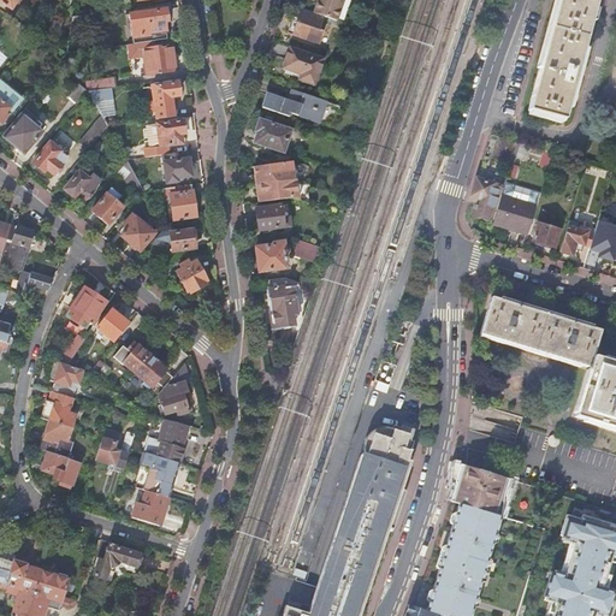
[(0,0),(0,3),(12,11),(18,0),(0,0)]
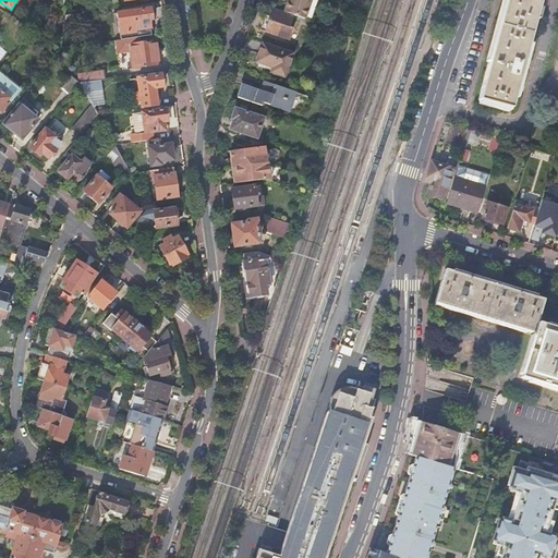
[(288,0),(283,11),(292,14),(304,19),(311,0),(288,0)]
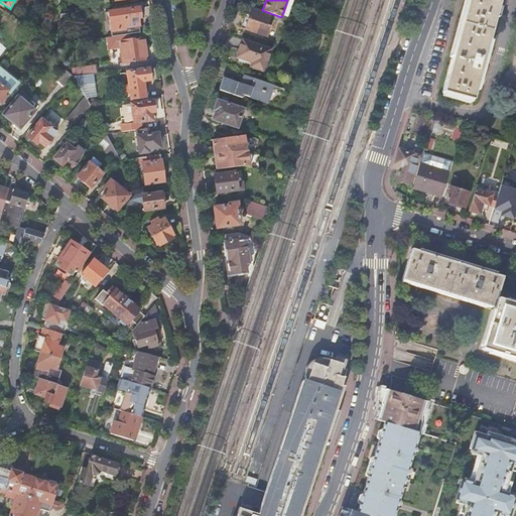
[(467,0),(441,94),(472,102),(498,0),(467,0)]
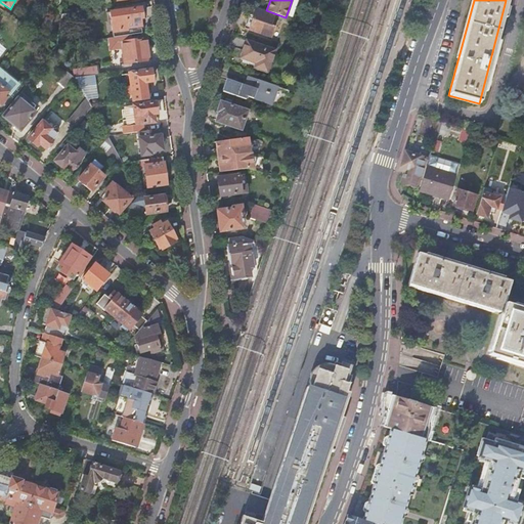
[(273,18),(274,13),(266,10),(257,7),(254,15),(250,13),(245,28),(270,36),(274,26),(271,25),(273,18)]
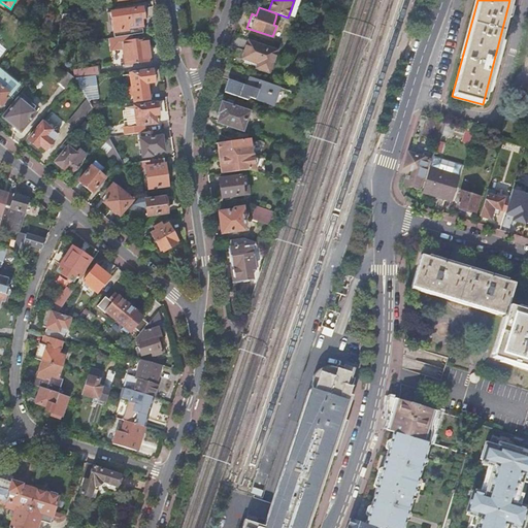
[(126,10),(111,11),(114,32),(129,31),(129,28),(142,26),(141,19),(144,19),(144,18),(145,15),(145,11),(143,9),(143,8),(126,10)]
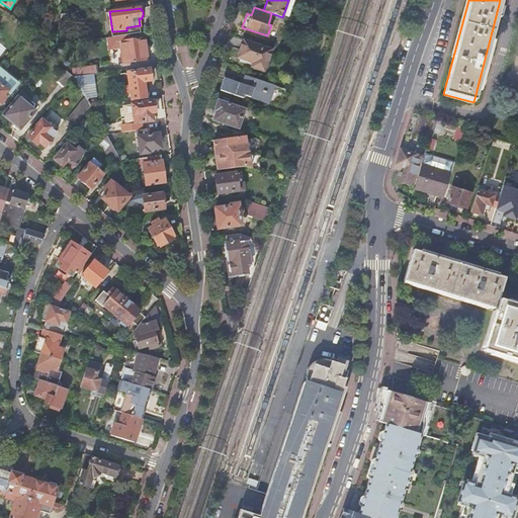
[(145,36),(119,40),(122,63),(148,59),(145,36)]
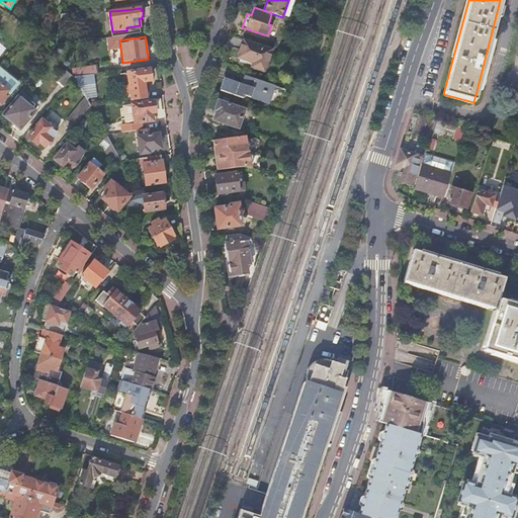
[(244,38),(237,58),(252,63),(251,67),(264,72),(272,49),(244,38)]
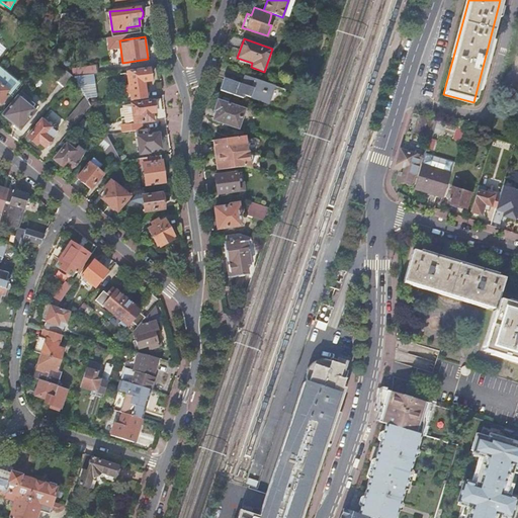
[(97,65),(73,69),(74,77),(98,73),(97,65)]
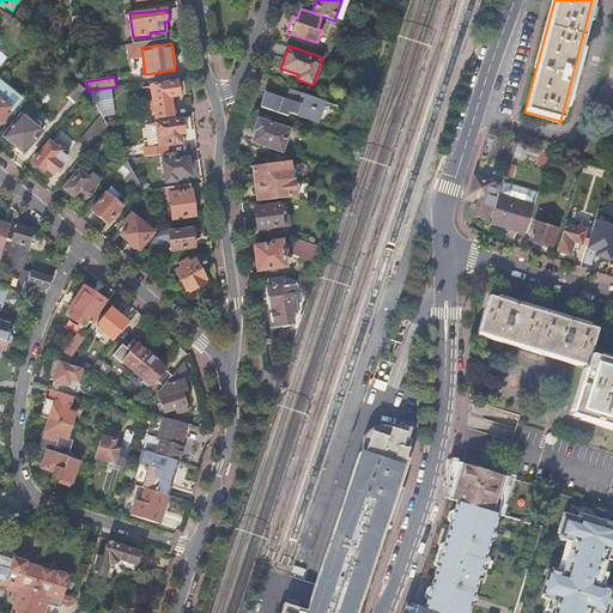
[(76,104),(87,91),(83,82),(83,80),(68,98),(76,104)]
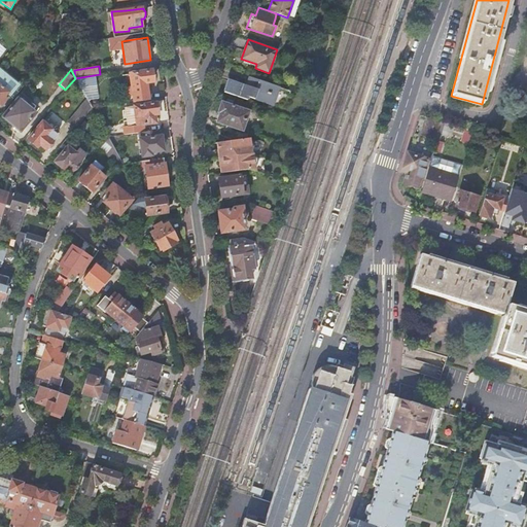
[(148,88),(155,85),(153,71),(128,74),(130,89),(125,89),(126,99),(132,99),(132,105),(150,103),(148,88)]
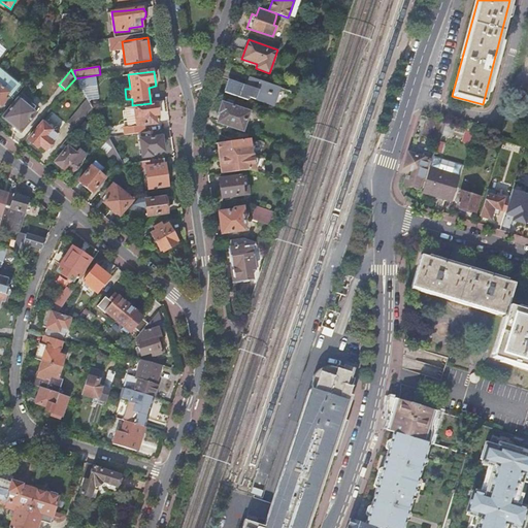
[(95,75),(76,78),(81,88),(97,87),(95,75)]
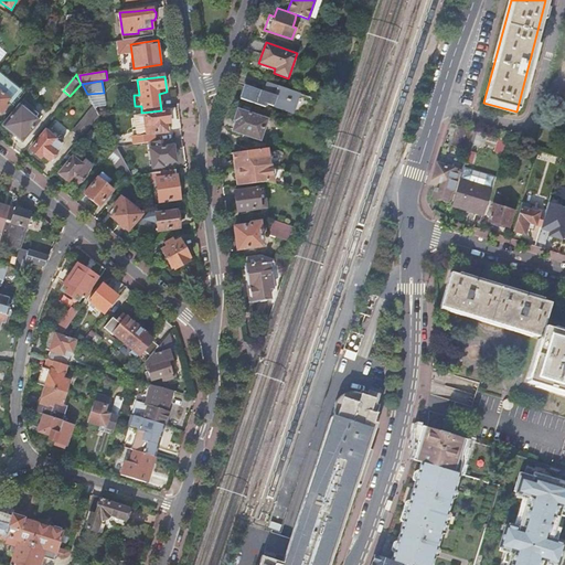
[(244,86),(240,98),(265,107),(266,104),(291,113),(298,94),(269,84),(265,93),(244,86)]
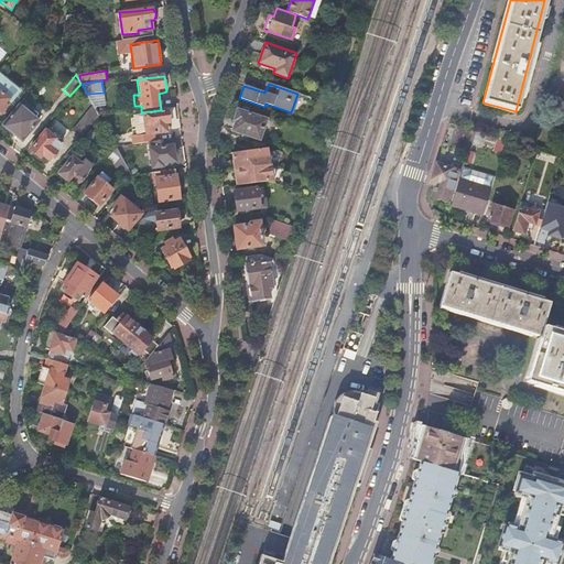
[(0,91),(0,109),(9,99),(0,91)]
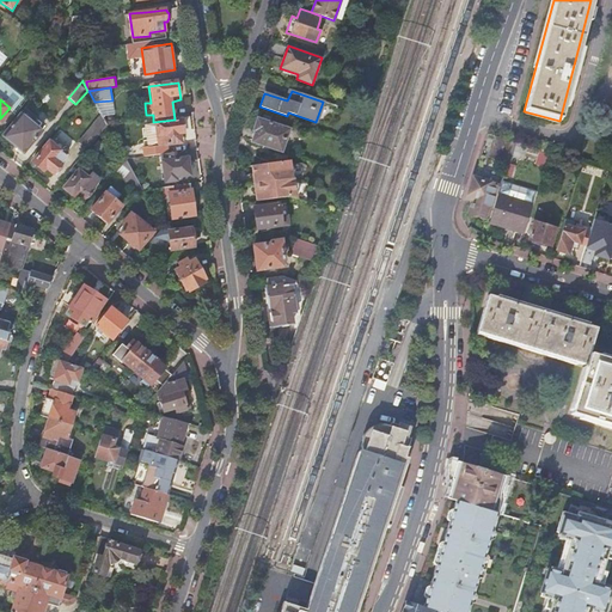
[(25,110),(4,136),(24,152),(41,132),(31,123),(35,118),(25,110)]
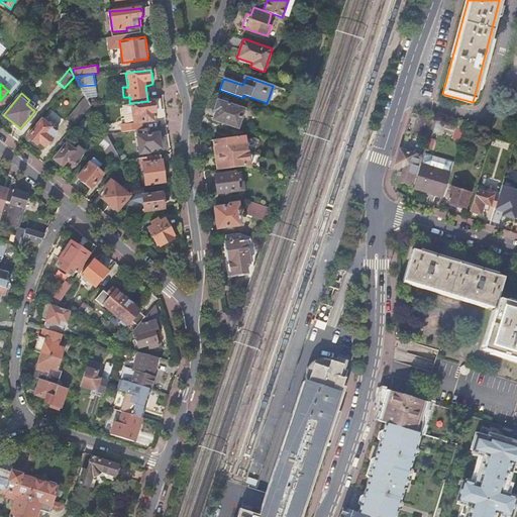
[(91,106),(90,105),(86,98),(75,111),(82,117),(91,106)]
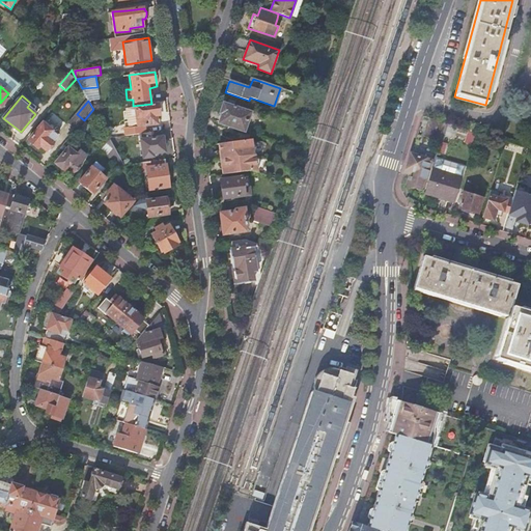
[(221,114),(218,123),(244,132),(248,120),(250,119),(251,115),(250,114),(251,112),(223,103),(219,113),(221,114)]
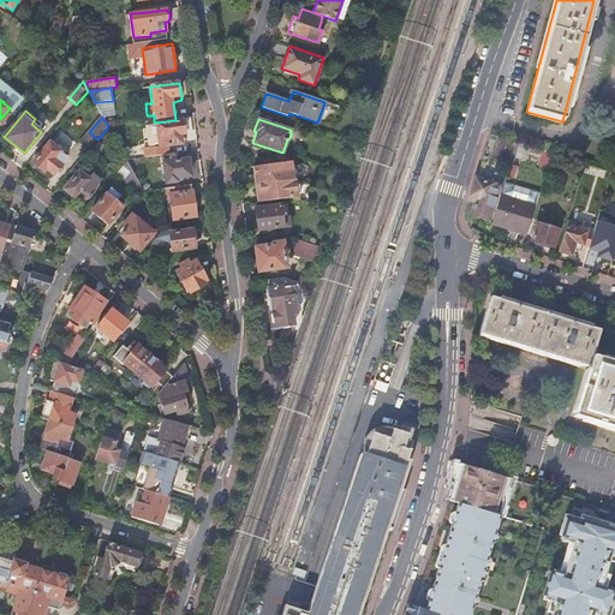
[(183,120),(156,124),(160,145),(179,143),(178,135),(184,133),(183,120)]
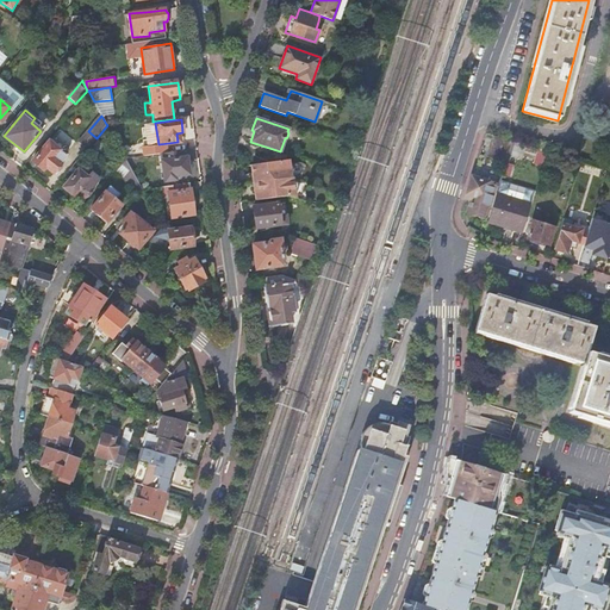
[(511,143),(492,137),(485,157),(505,163),(511,143)]
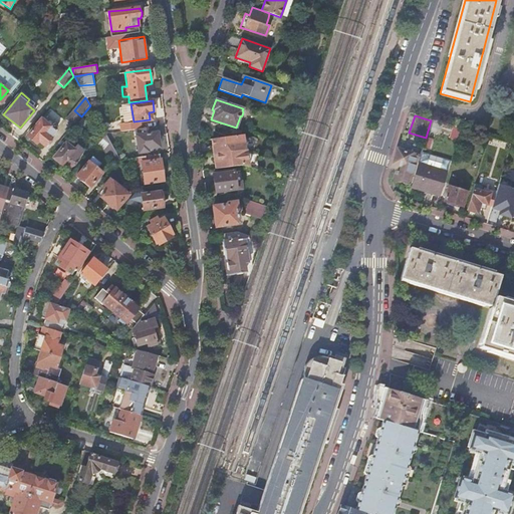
[(42,119),(27,137),(36,144),(38,141),(45,146),(57,132),(42,119)]
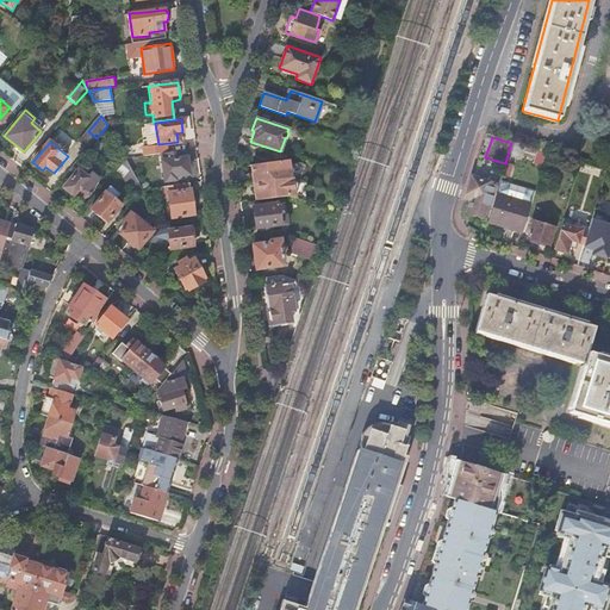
[(184,150),(163,154),(165,161),(163,161),(166,180),(175,179),(175,176),(190,174),(187,159),(185,159),(184,150)]
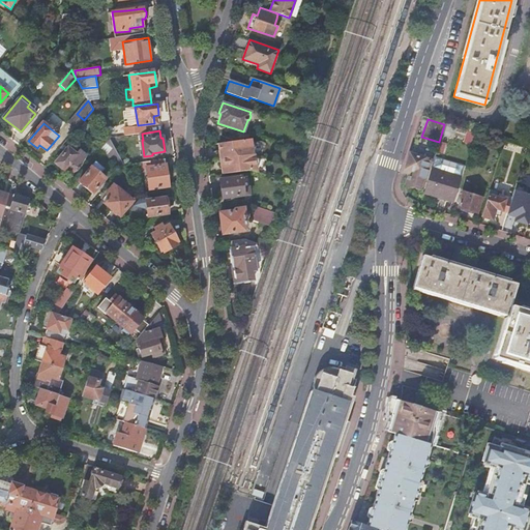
[(114,147),(109,139),(99,150),(106,155),(114,147)]
